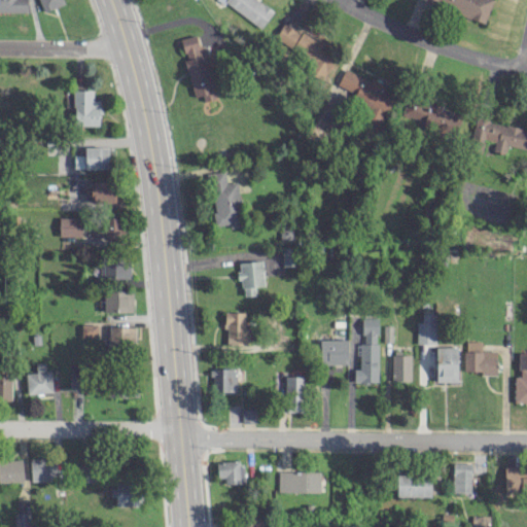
[(0,0),(0,11),(26,11),(26,0),(0,0)]
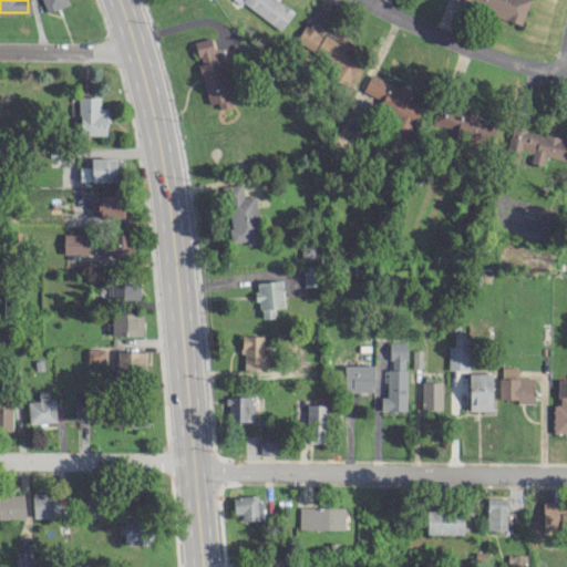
[(41,0),(47,12),(69,3),(66,0),(41,0)]
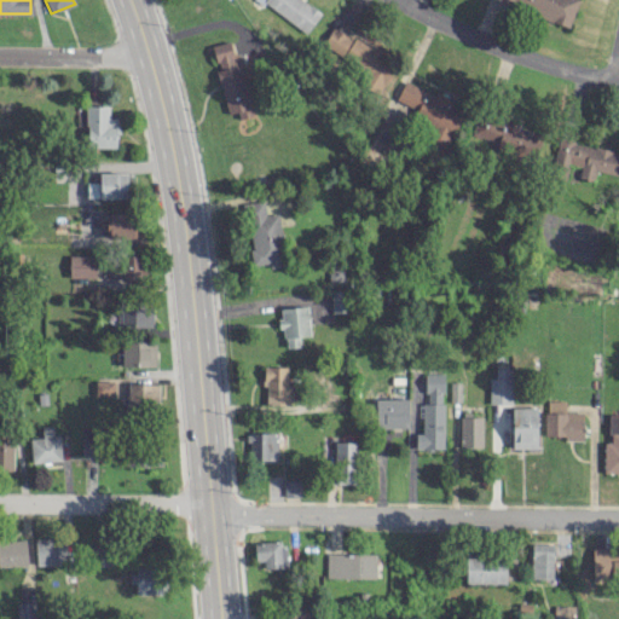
[(258,0),(306,33),(320,11),(305,0),(258,0)]
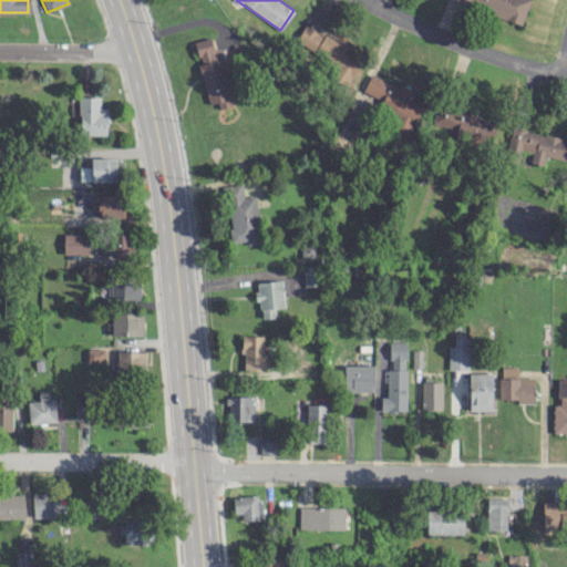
[(456,0),(521,23),(528,0),(456,0)]
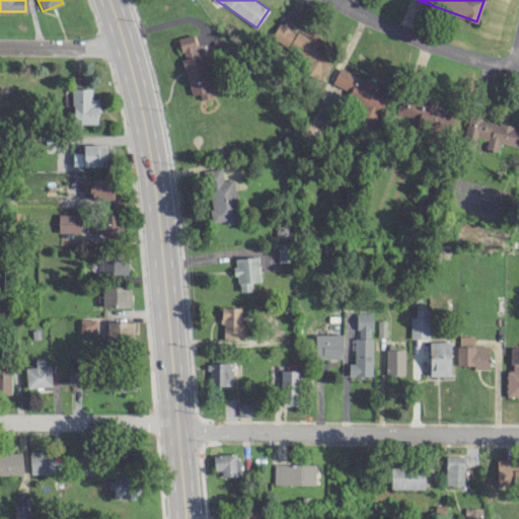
[(278,23),(267,44),(323,73),(335,53),(278,23)]
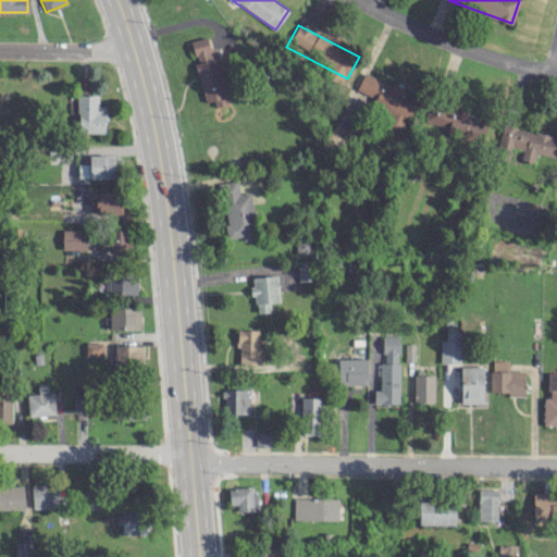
[(227,103),(213,47),(209,48),(206,36),(190,40),(196,62),(195,62),(205,102),(213,100),(214,107),(227,103)]
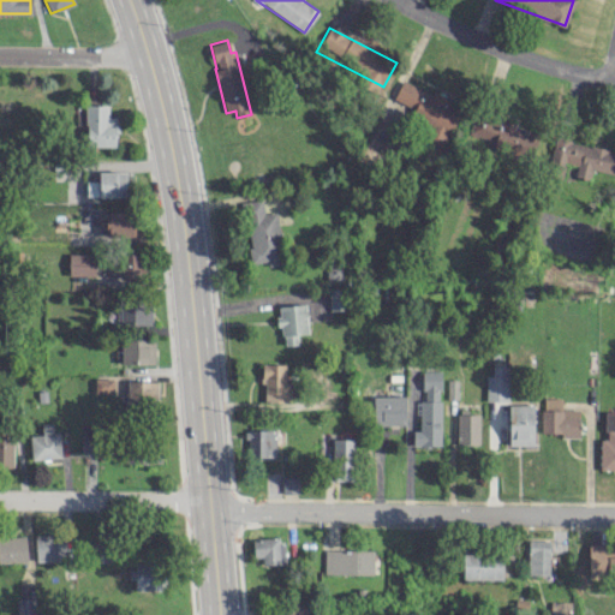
[(433,94),(402,79),(393,99),(415,109),(407,124),(445,142),(463,105),(434,90),(433,94)]
